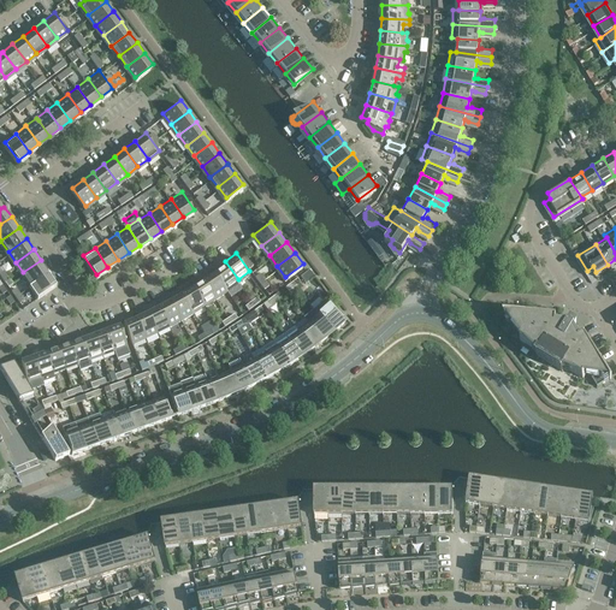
[(30,283),(49,270),(48,270),(41,260),(23,272),(30,283)]
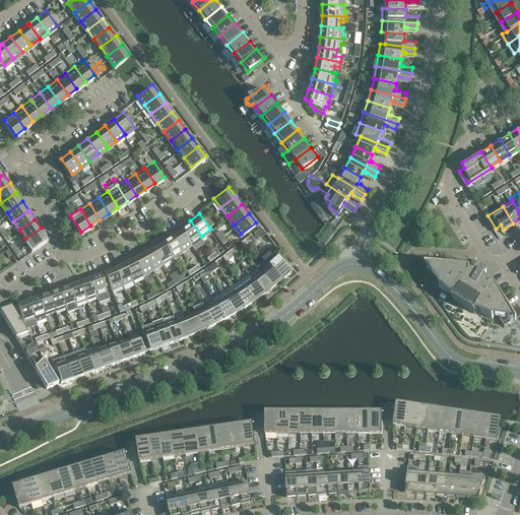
[(181,228),(192,243),(195,247),(204,240),(201,236),(190,220),(181,228)]
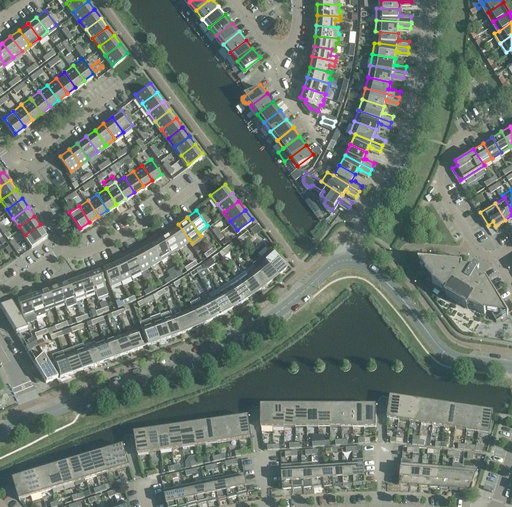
[(262,226),(258,220),(250,226),(254,232),(262,226)]
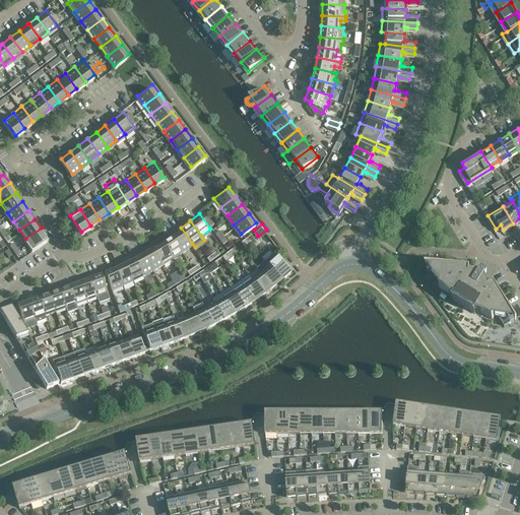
[(31,249),(48,238),(42,228),(25,239),(31,249)]
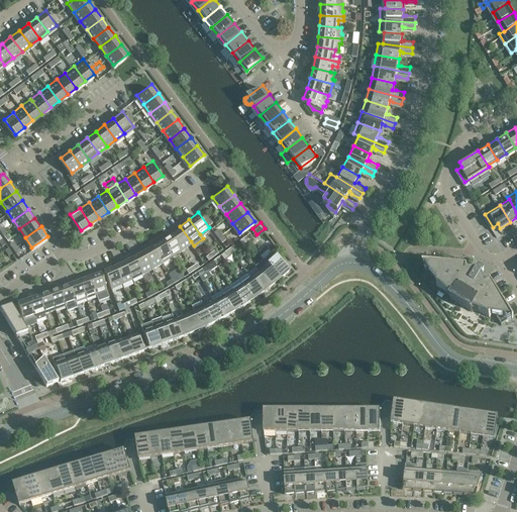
[(191,241),(180,226),(172,232),(182,247),(191,241)]
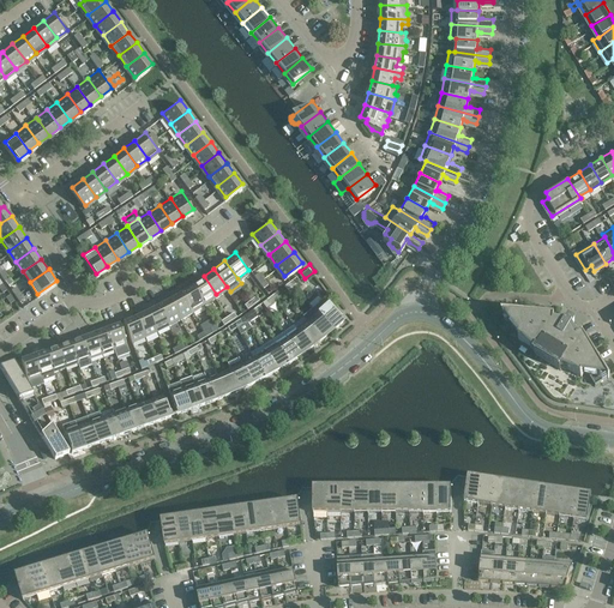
[(204,276),(192,283),(204,301),(216,294),(204,276)]
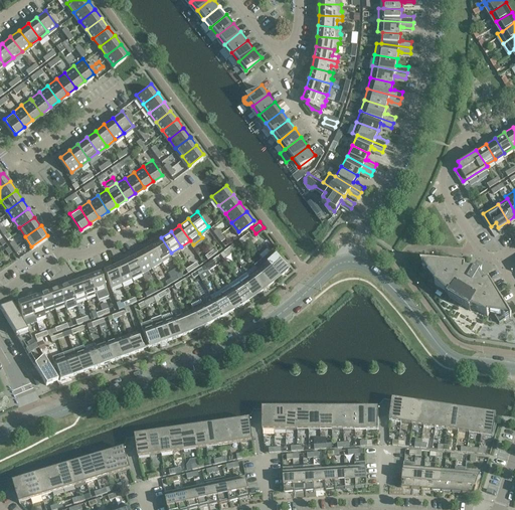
[(171,252),(161,237),(152,242),(162,259),(171,252)]
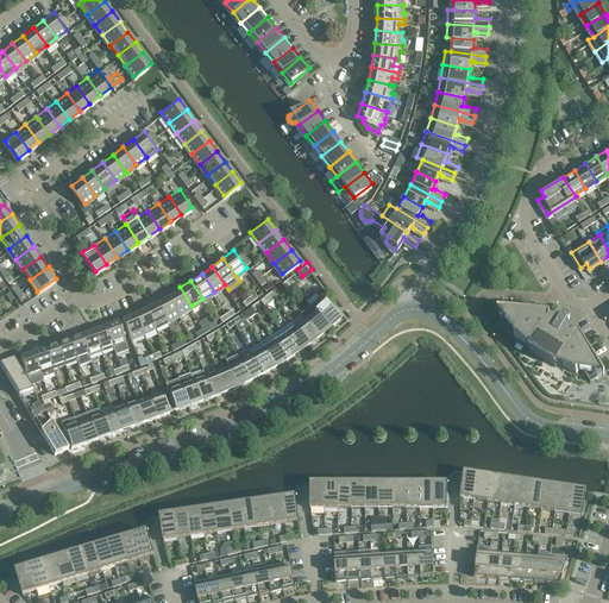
[(192,306),(180,287),(169,294),(180,313),(192,306)]
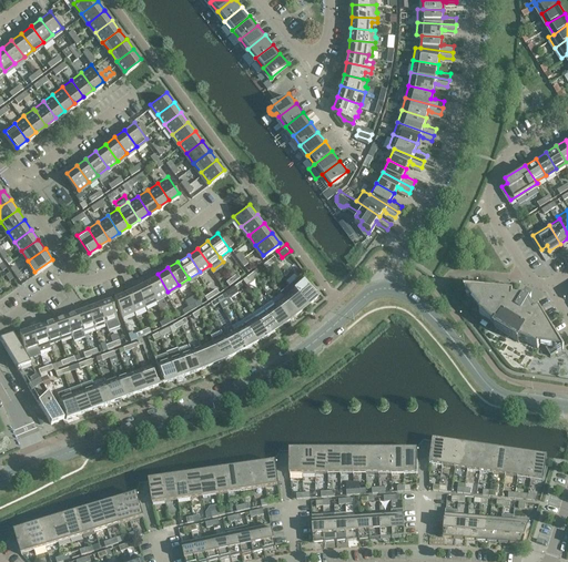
[(230,269),(232,274),(235,277),(241,273),(237,269),(236,271),(233,267),(230,269)]
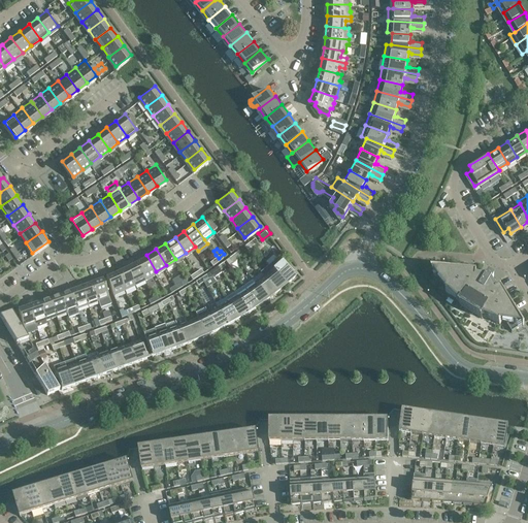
[(237,254),(234,250),(226,257),(230,262),(238,256),(237,254)]
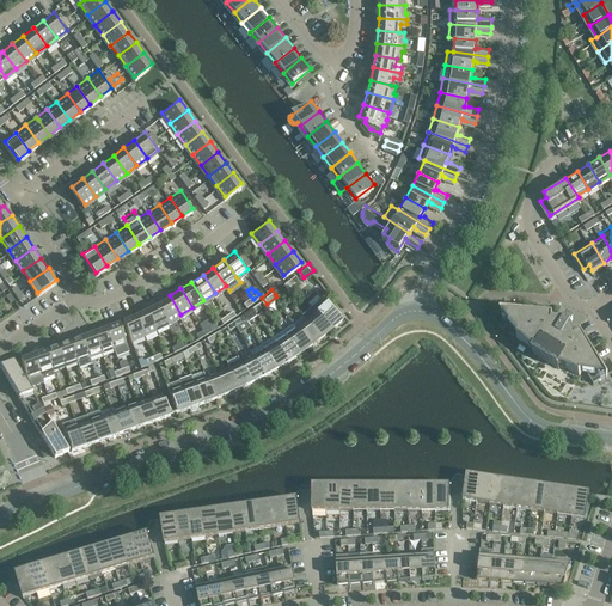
[(322,294),(312,303),(331,325),(342,316),(322,294)]
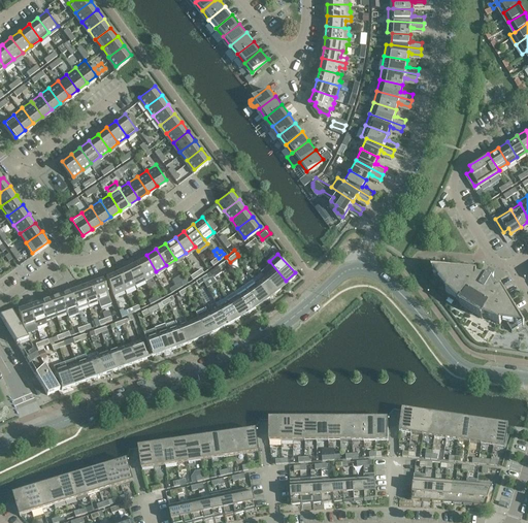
[(146,255),(136,260),(145,276),(156,271),(146,255)]
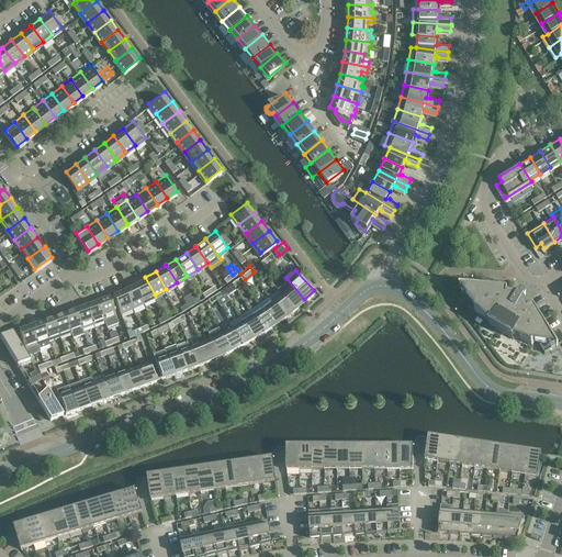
[(155,294),(145,277),(135,282),(144,300),(155,294)]
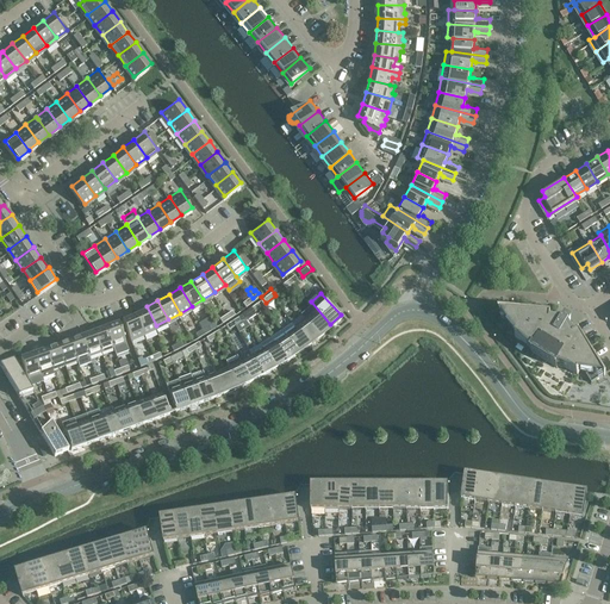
[(311,302),(302,310),(319,332),(330,324),(311,302)]
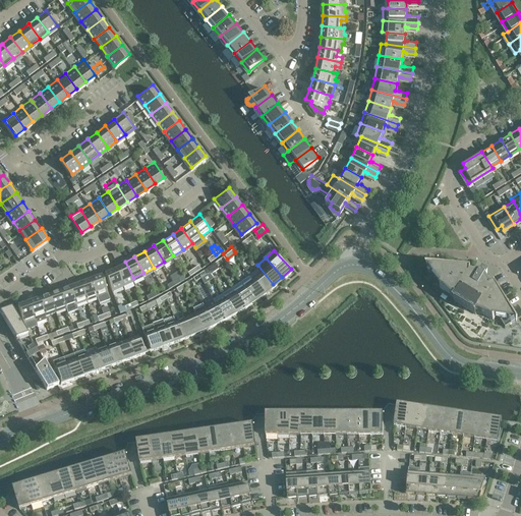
[(125,262),(115,266),(123,283),(133,278),(125,262)]
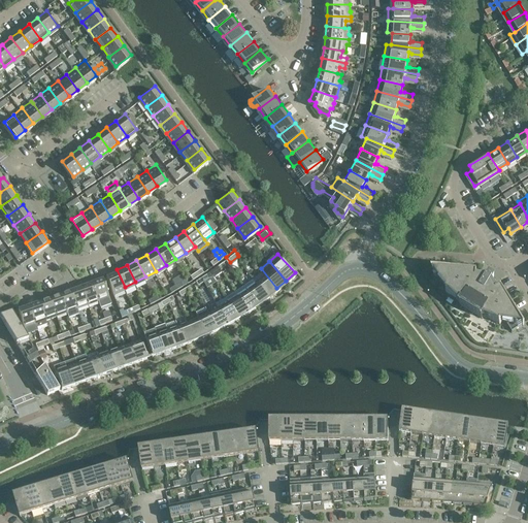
[(496,288),(491,280),(494,275),(489,272),(486,276),(476,276),(477,269),(476,269),(474,269),(434,266),(434,267),(434,280),(446,281),(449,284),(446,287),(455,293),(453,296),(489,318),(491,315),(500,320),(502,317),(506,318),(513,327),(523,321),(523,322),(524,321),(502,285),(501,284),(496,288)]
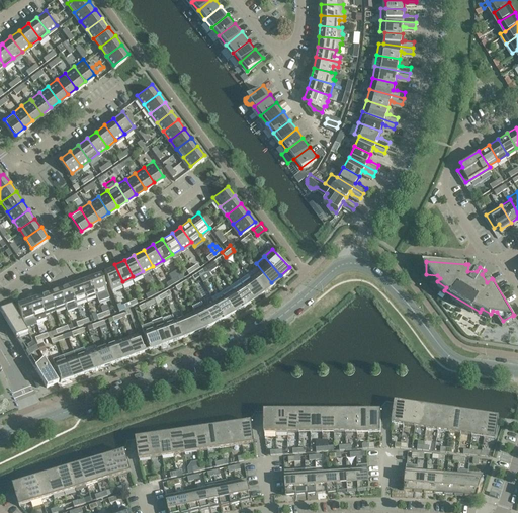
[(248,270),(262,289),(271,282),(256,263),(248,270)]
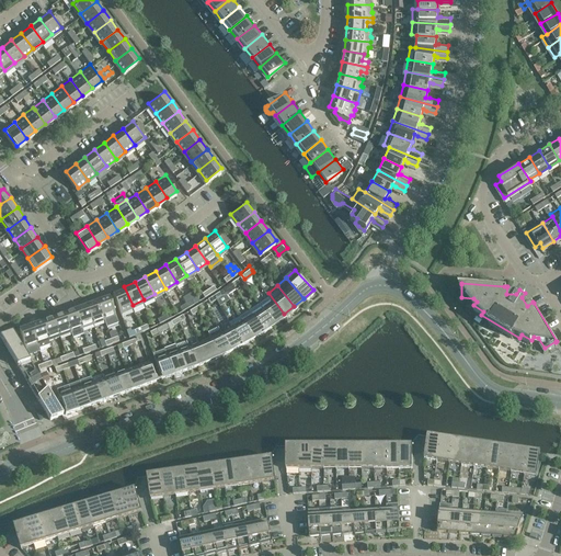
[(133,305),(124,286),(113,292),(121,310),(133,305)]
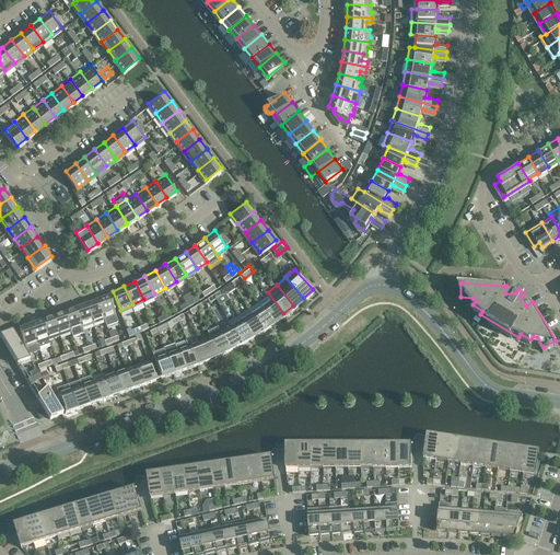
[(116,311),(109,292),(97,297),(104,315),(116,311)]
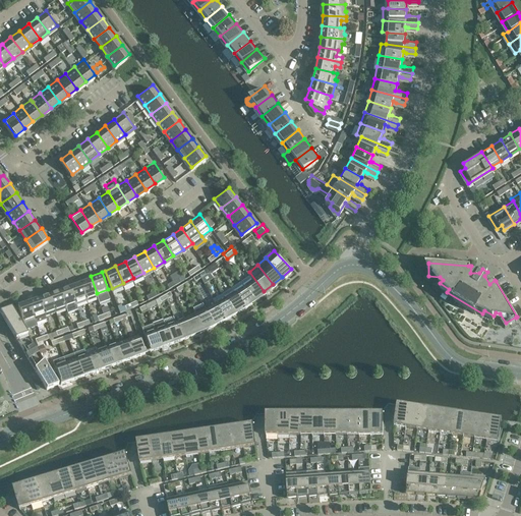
[(249,272),(240,278),(254,298),(264,291),(249,272)]
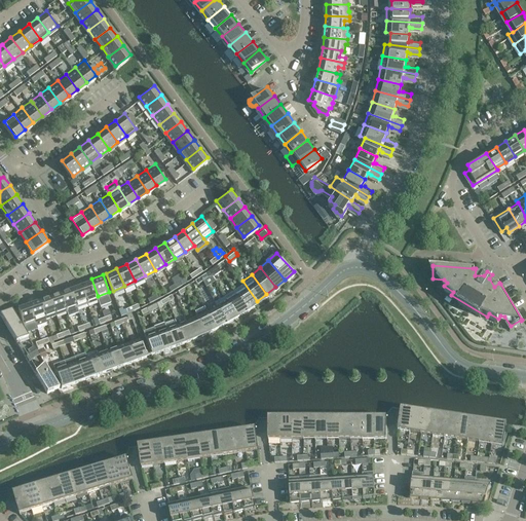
[(98,296),(91,278),(81,283),(87,300),(98,296)]
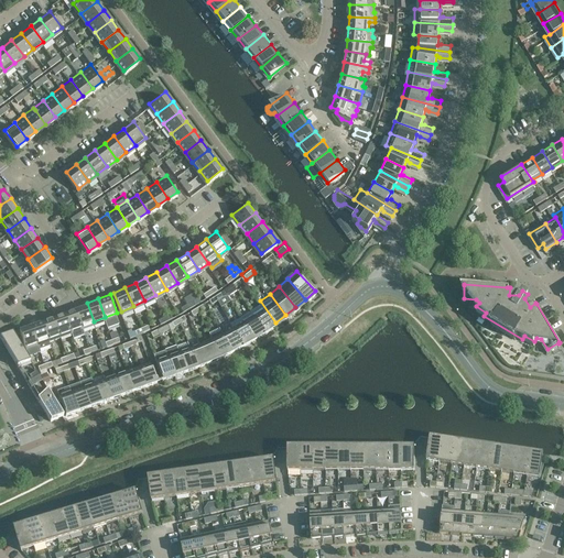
[(250,307),(266,329),(275,323),(260,301),(250,307)]
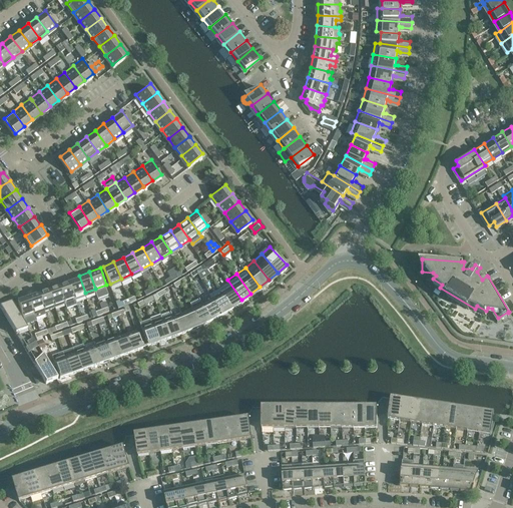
[(85,293),(79,276),(69,279),(75,297),(85,293)]
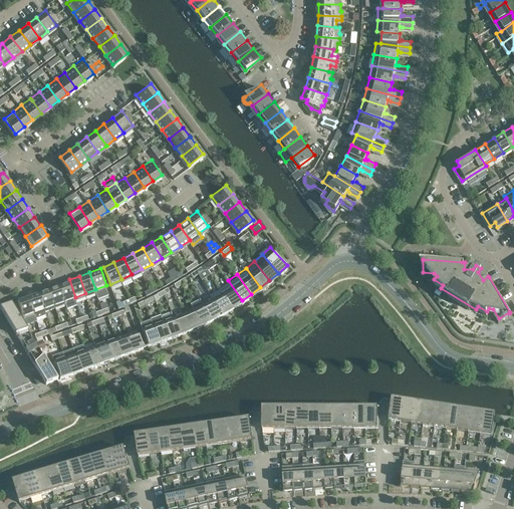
[(77,301),(75,297),(69,279),(59,283),(65,300),(66,305),(77,301)]
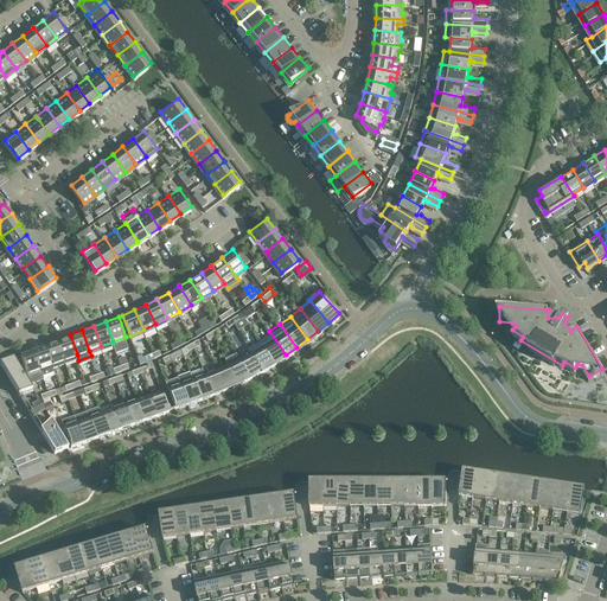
[(274,362),(286,355),(269,331),(259,337),(274,362)]
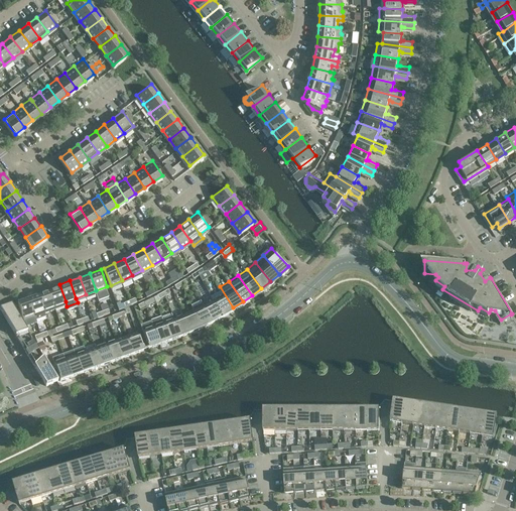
[(66,301),(59,284),(48,288),(55,305),(66,301)]
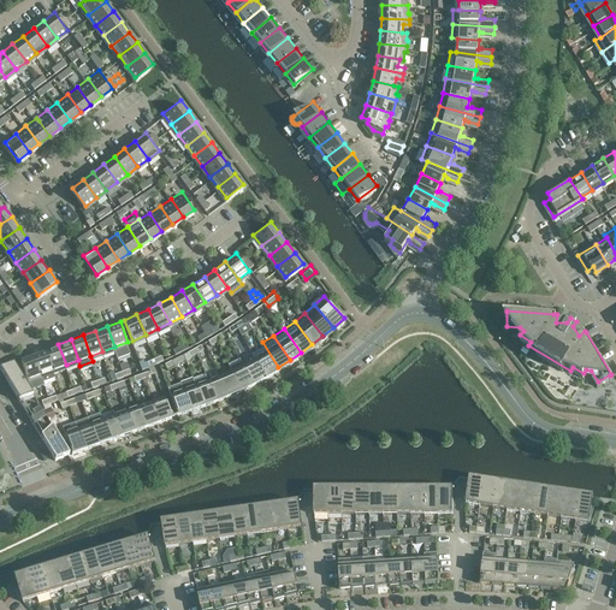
[(254,354),(266,374),(278,367),(262,342),(252,349),(254,354)]
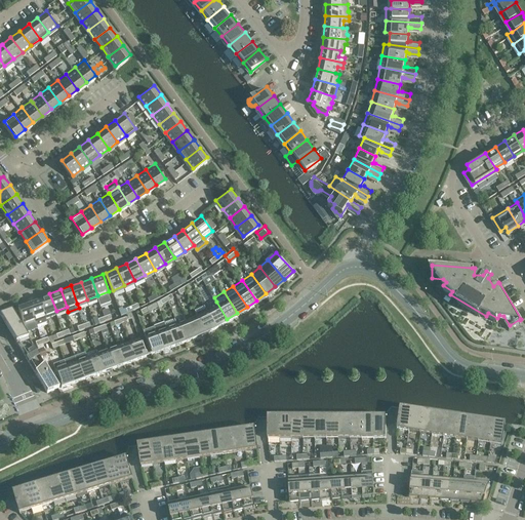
[(56,311),(49,293),(39,296),(46,315),(56,311)]
